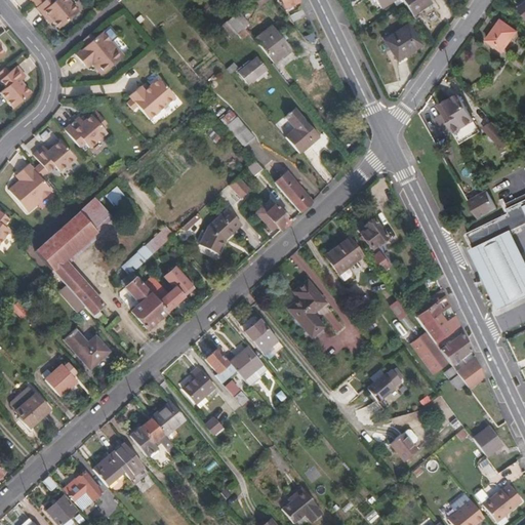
[(49,24),(52,22),(57,28),(78,11),(68,0),(36,0),(33,3),(36,6),(36,7),(49,24)]
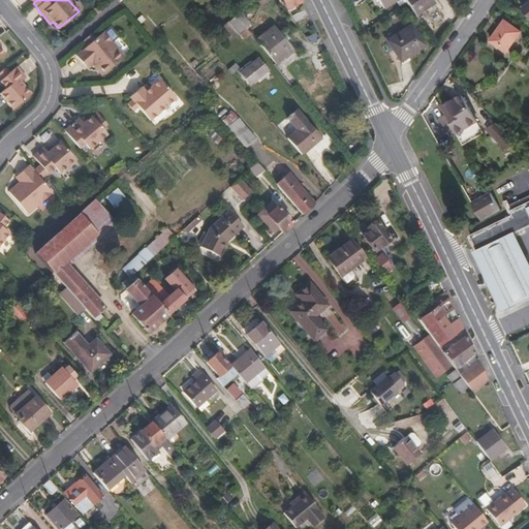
[(302,3),(300,0),(281,0),(284,5),(287,10),(302,3)]
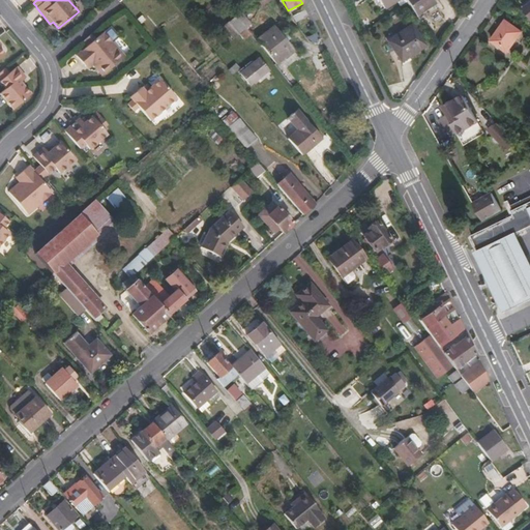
[(398,0),(378,0),(385,9),(398,0)]
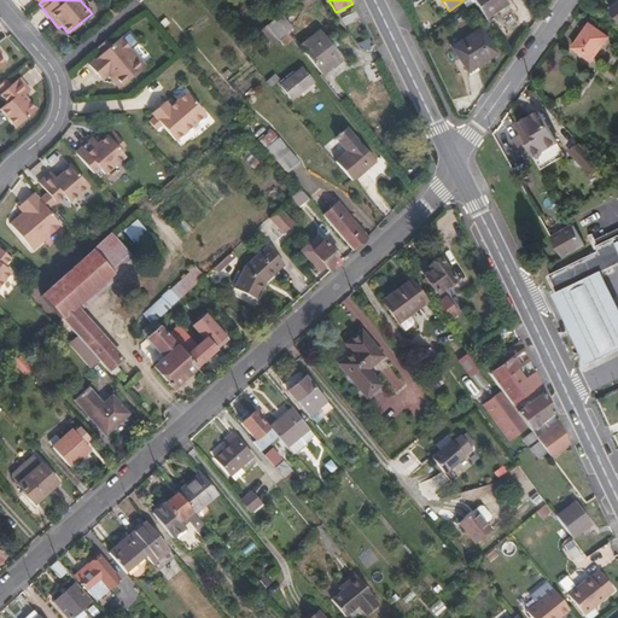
[(508,4),(505,0),(472,0),(485,18),(508,4)]
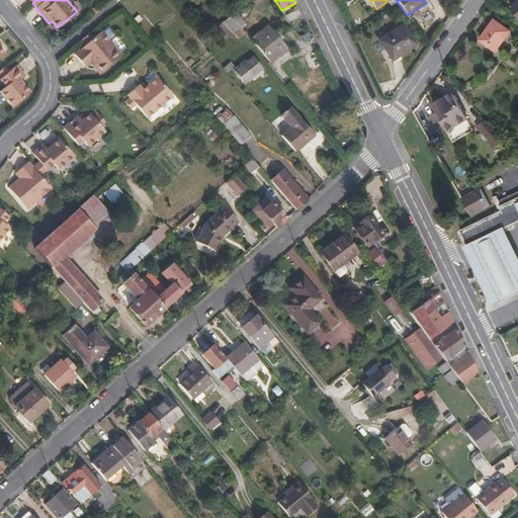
[(290,21),(301,15),(298,9),(286,15),(290,21)]
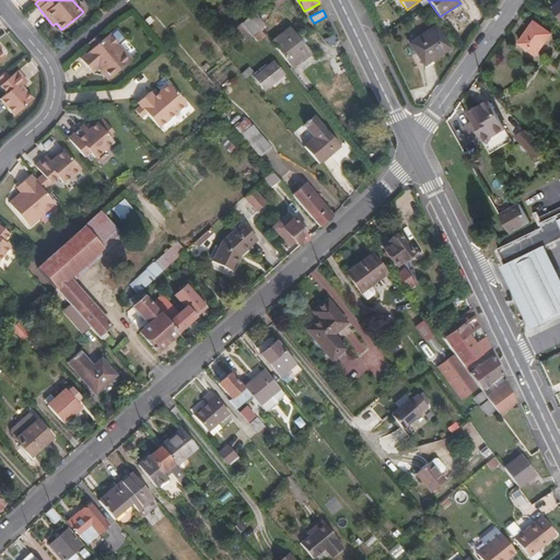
[(267,25),(256,12),(251,16),(260,30),(267,25)]
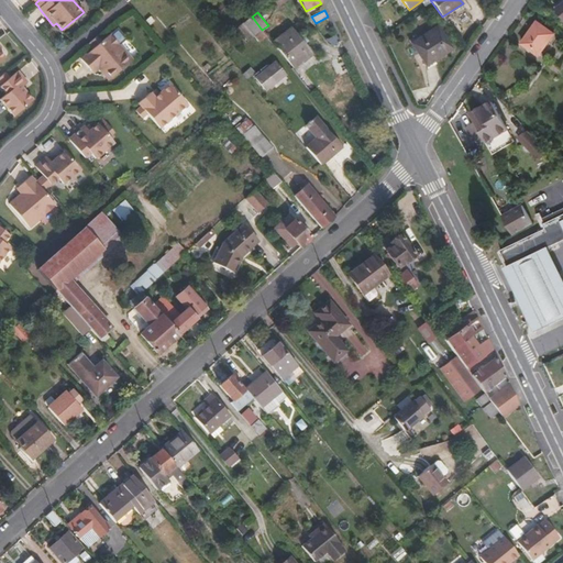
[(246,42),(262,30),(252,17),(235,29),(246,42)]
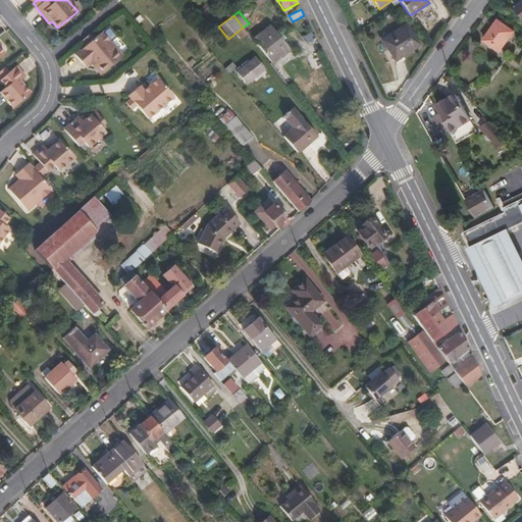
[(500,52),(515,32),(499,19),(483,40),(500,52)]
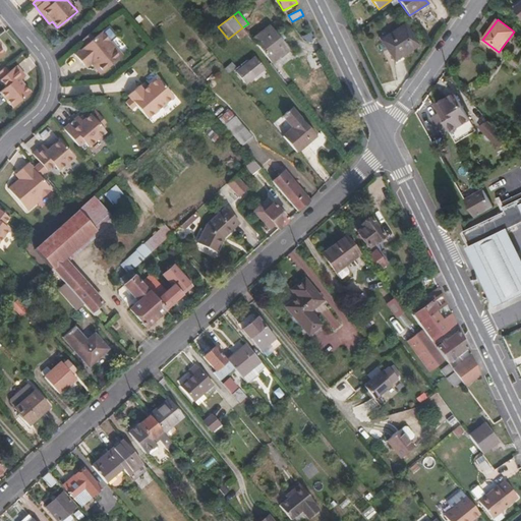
[(395,60),(419,46),(405,24),(390,34),(381,40),(395,60)]
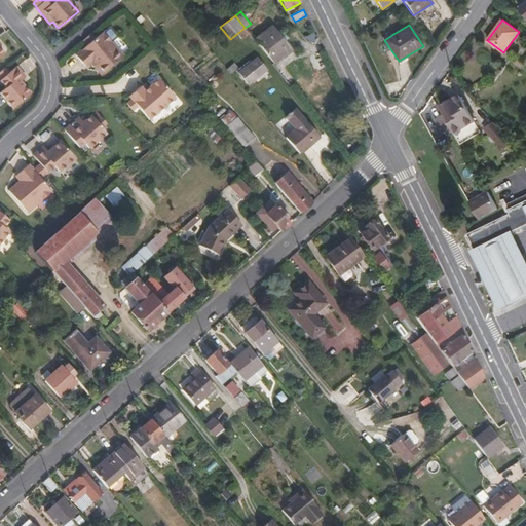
[(117,35),(109,26),(104,30),(95,38),(90,33),(83,39),(87,44),(75,55),(85,68),(90,64),(100,75),(123,55),(111,41),(117,35)]
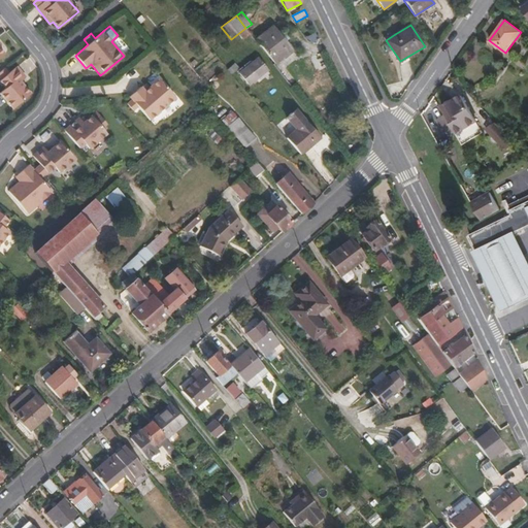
[(296,54),(293,50),(274,26),(257,40),(275,64),(281,59),(284,63),(296,54)]
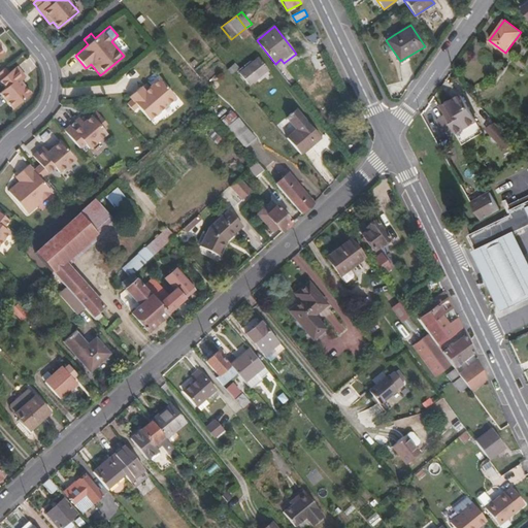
[(264,78),(270,73),(268,70),(258,58),(253,63),(251,61),(238,70),(250,84),(262,75),(264,78)]
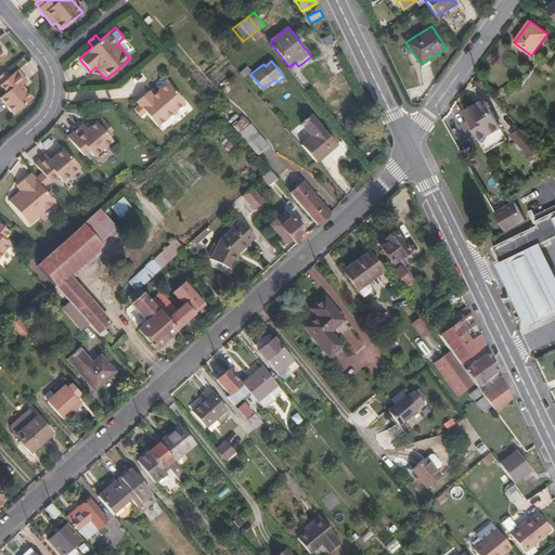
[(244,78),(252,72),(247,66),(240,73),(244,78)]
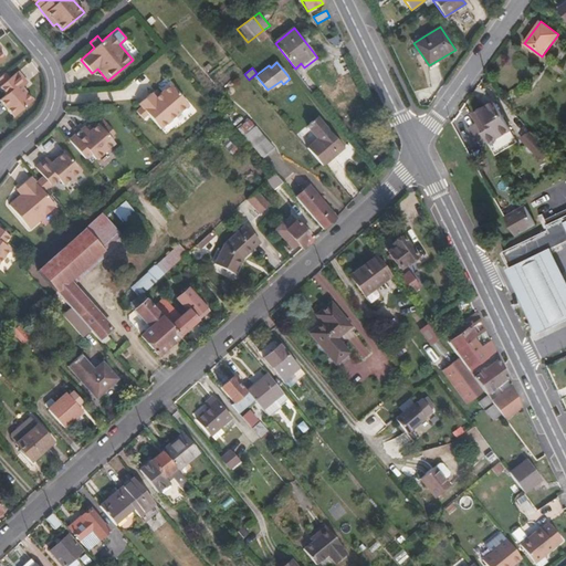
[(32,103),(22,90),(28,85),(18,74),(10,81),(6,75),(0,80),(0,83),(2,87),(0,88),(7,96),(1,102),(14,118),(32,103)]
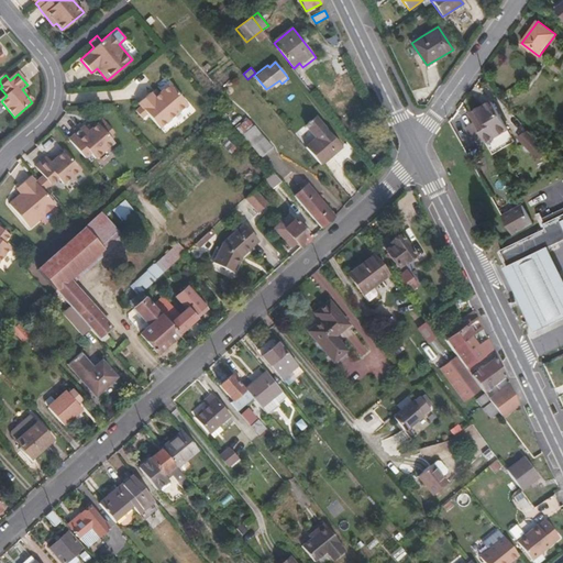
[(188,105),(169,84),(154,98),(150,92),(138,103),(141,107),(135,111),(142,119),(146,113),(159,129),(188,105)]
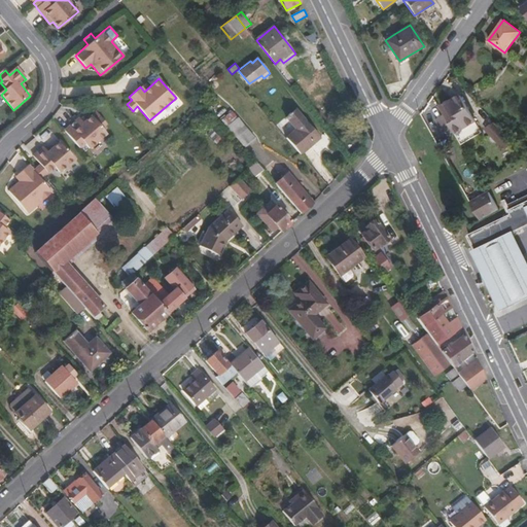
[(475,120),(460,95),(441,106),(451,121),(449,123),(452,129),(454,133),(475,120)]
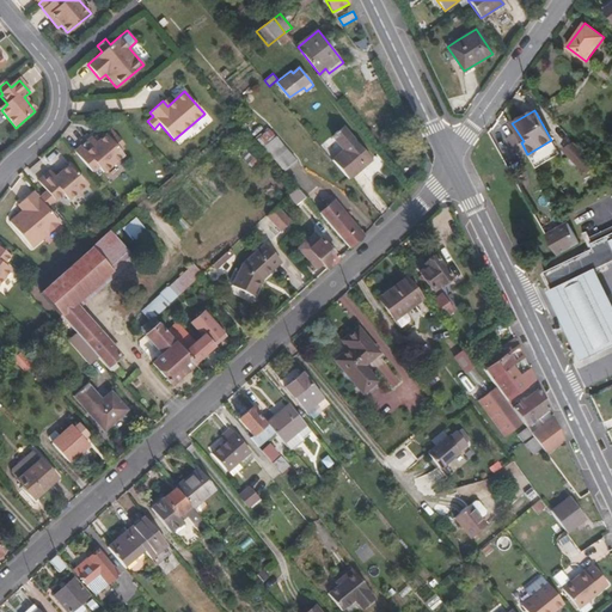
[(372,160),(367,154),(344,127),(334,136),(344,151),(332,160),(349,179),(372,160)]
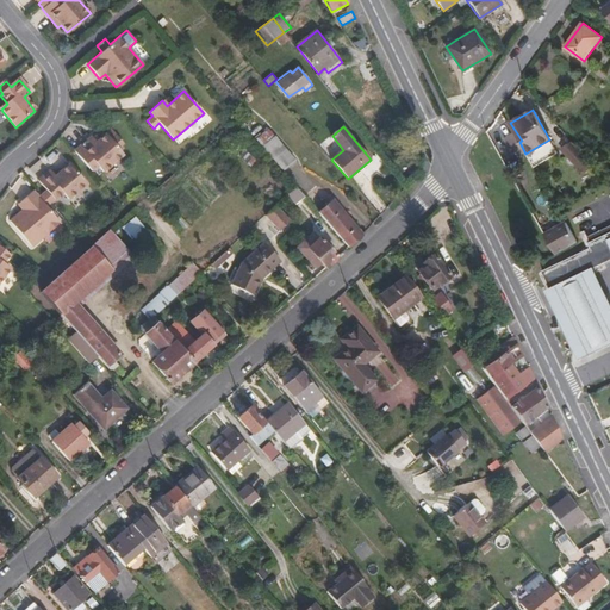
[(297,161),(269,129),(256,139),(284,170),(297,161)]
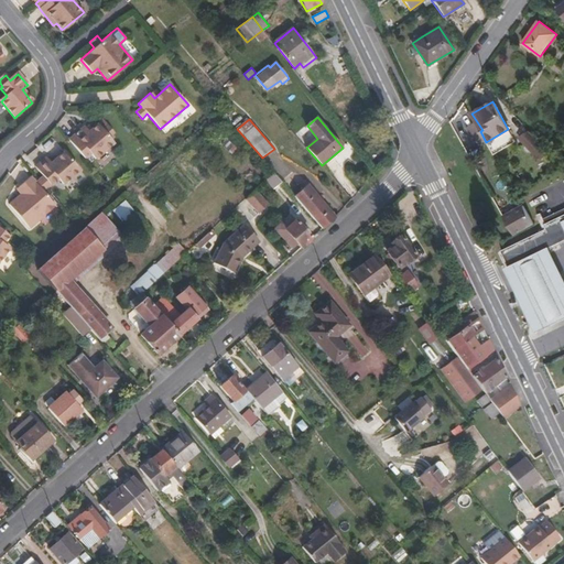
[(484,138),(480,131),(475,122),(467,127),(476,142),(484,138)]
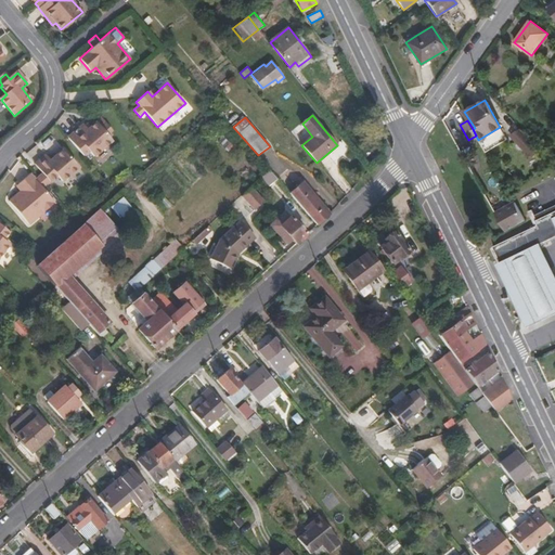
[(90,127),(88,124),(85,126),(82,124),(66,138),(82,156),(89,152),(93,157),(112,141),(107,136),(112,130),(106,124),(101,128),(95,123),(90,127)]
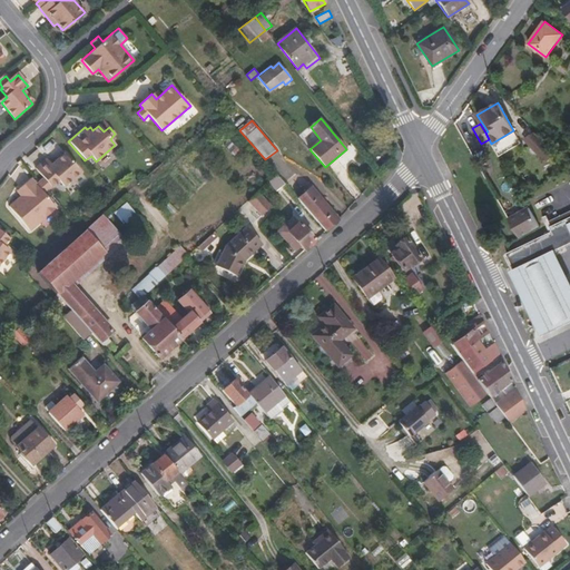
[(546,145),(540,139),(534,134),(526,139),(538,153),(546,145)]
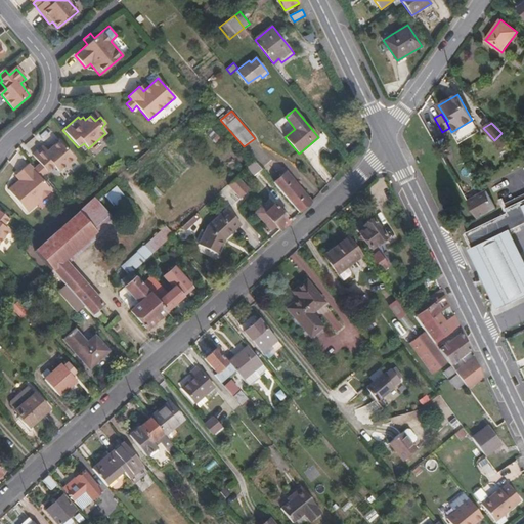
[(58,172),(74,159),(59,141),(47,151),(43,146),(32,155),(40,165),(36,167),(43,174),(53,166),(58,172)]
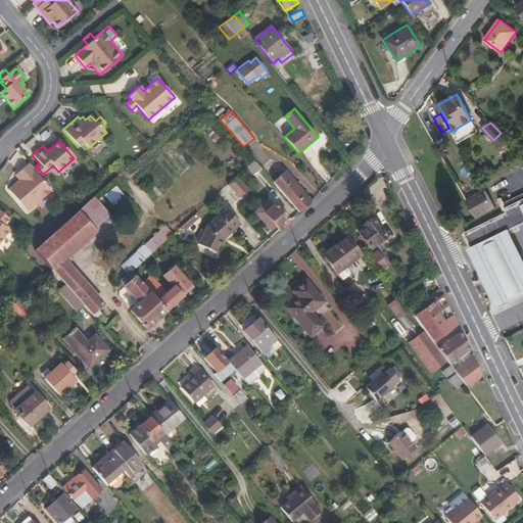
[(263,170),(254,159),(247,167),(255,175),(263,170)]
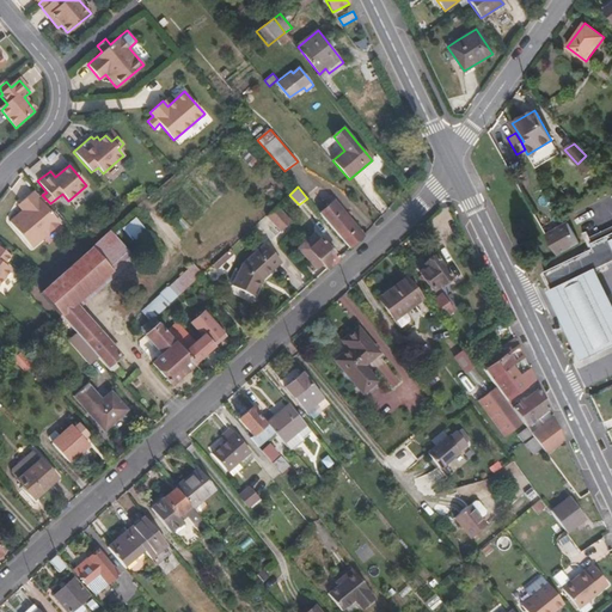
[(17,204),(22,210),(10,222),(31,248),(60,224),(46,207),(50,203),(42,195),(37,199),(32,191),(17,204)]
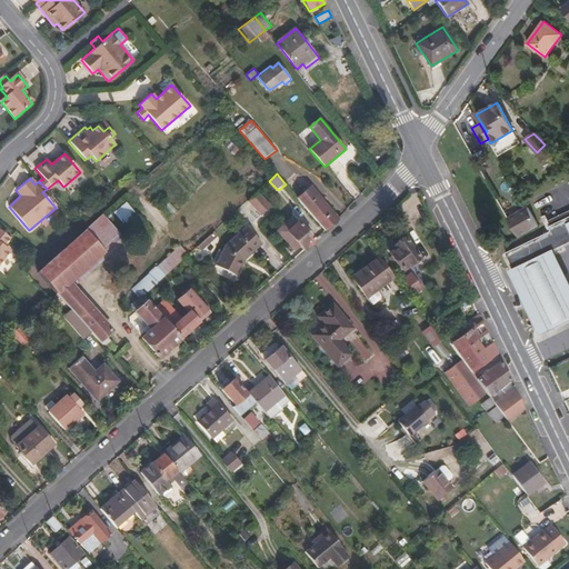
[(337,219),(319,198),(309,188),(298,199),(326,230),(337,219)]
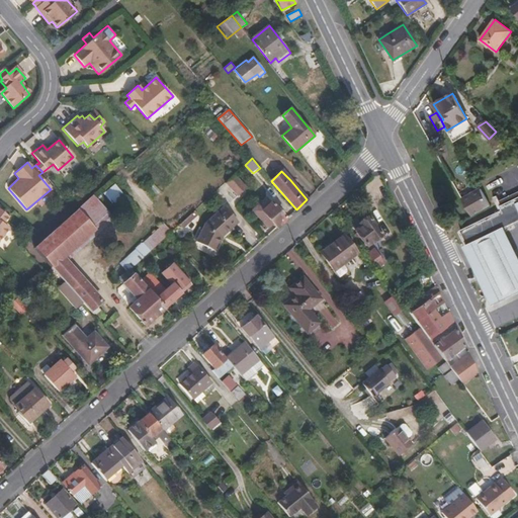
[(237,174),(226,181),(235,196),(246,190),(237,174)]
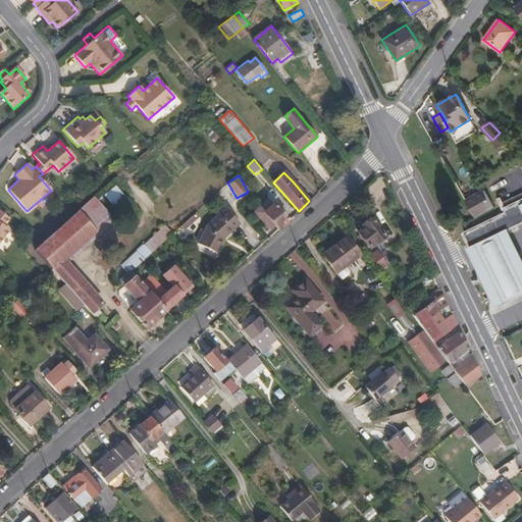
[(115,187),(107,194),(112,201),(121,194),(115,187)]
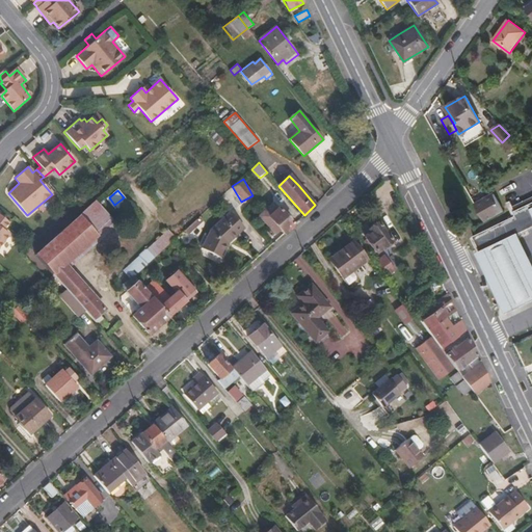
[(504,212),(494,193),(474,203),(484,222),(504,212)]
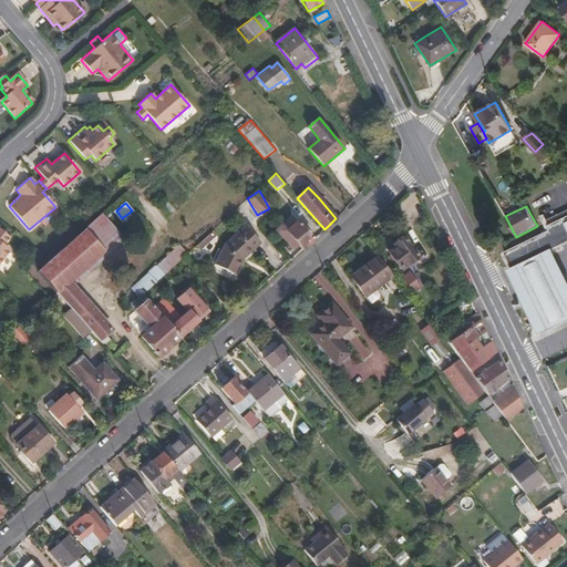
[(70,282),(109,249),(123,237),(102,213),(86,227),(37,270),(58,294),(70,282)]
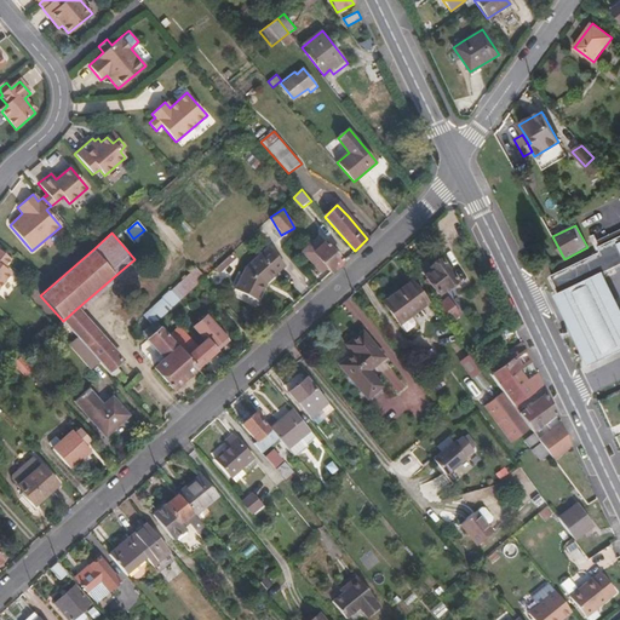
[(343,262),(326,242),(309,257),(317,267),(322,262),(331,273),(343,262)]
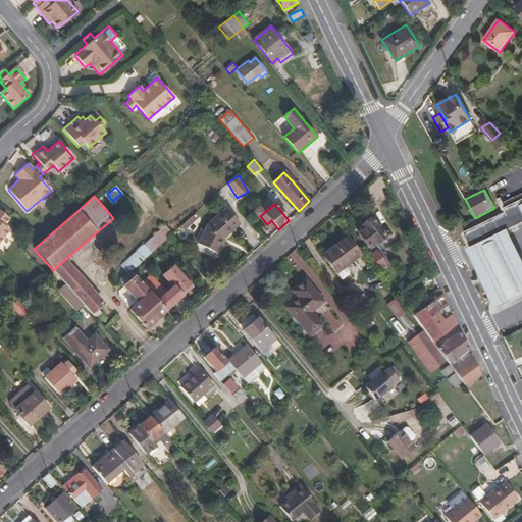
[(242,225),(239,222),(226,210),(208,226),(201,248),(219,255),(224,241),(242,225)]
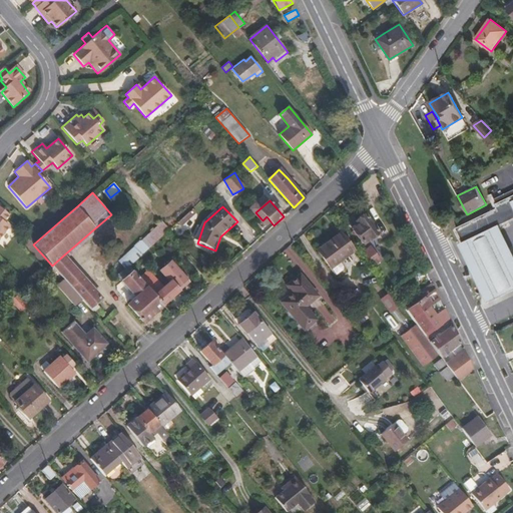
[(0,236),(8,225),(2,221),(8,214),(0,207),(0,236)]
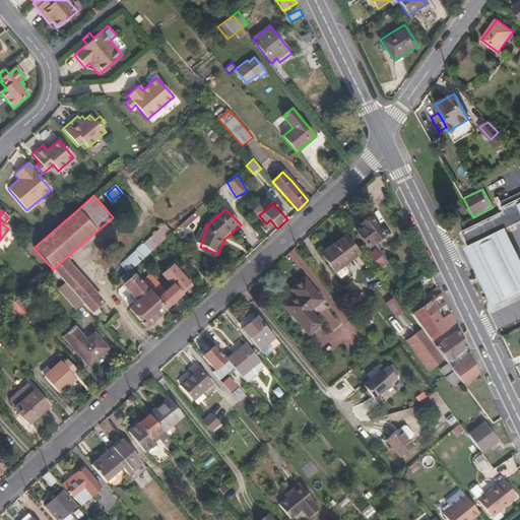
[(185,231),(199,216),(195,211),(181,225),(185,231)]
